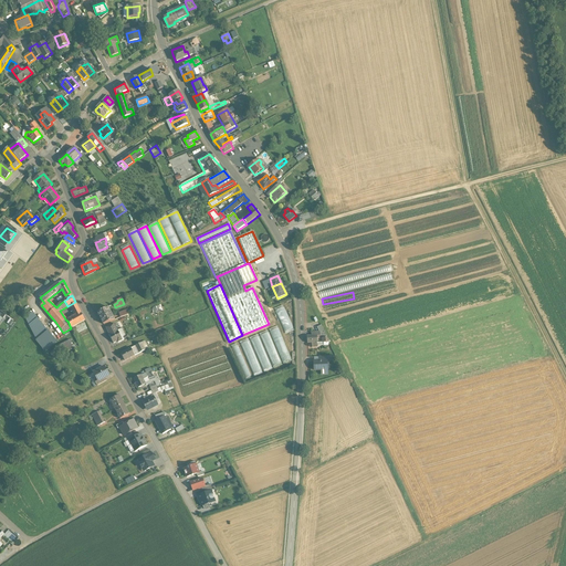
[(285,308),(283,307),(276,311),(275,312),(284,332),(285,333),(292,329),(293,328),(285,308)]
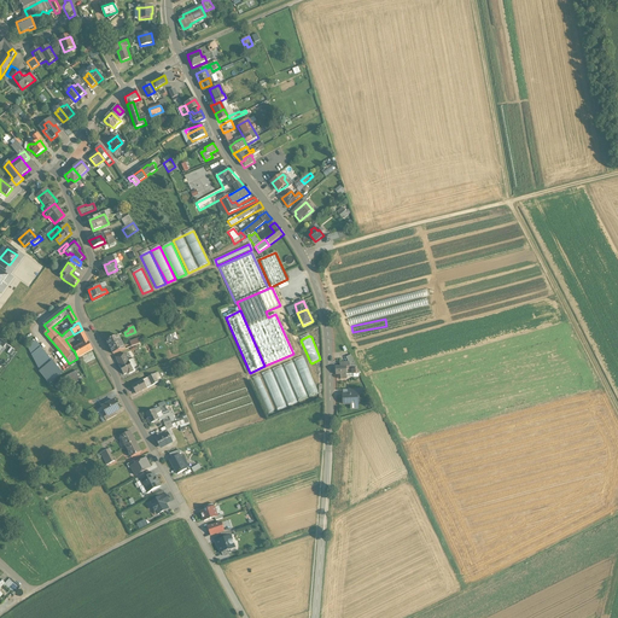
[(87,339),(81,342),(82,345),(74,350),(77,359),(93,350),(87,339)]
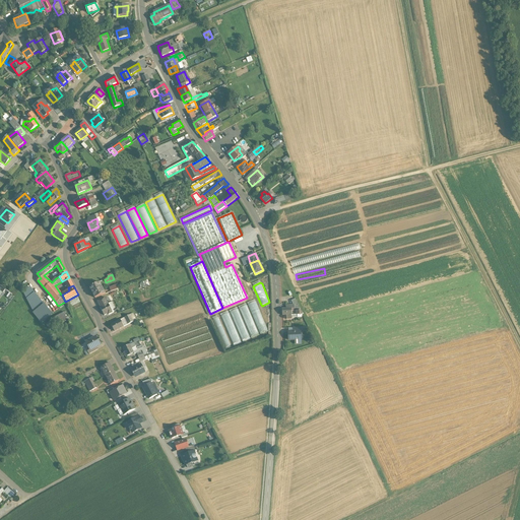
[(101,285),(90,290),(94,299),(106,295),(101,285)]
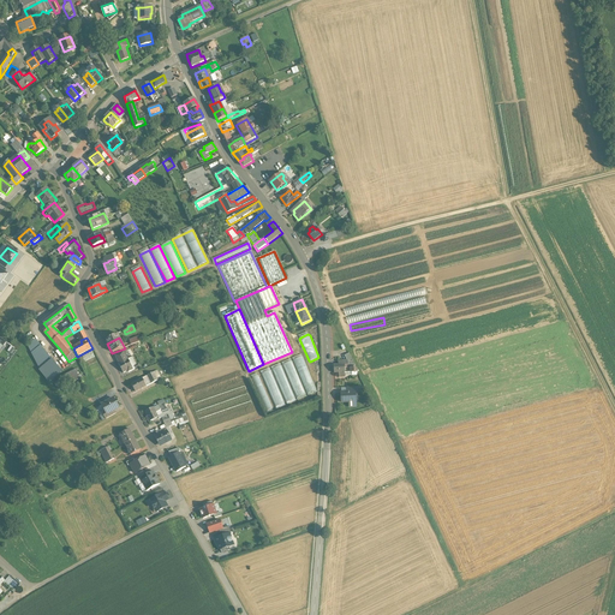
[(52,358),(35,339),(28,345),(40,368),(52,358)]
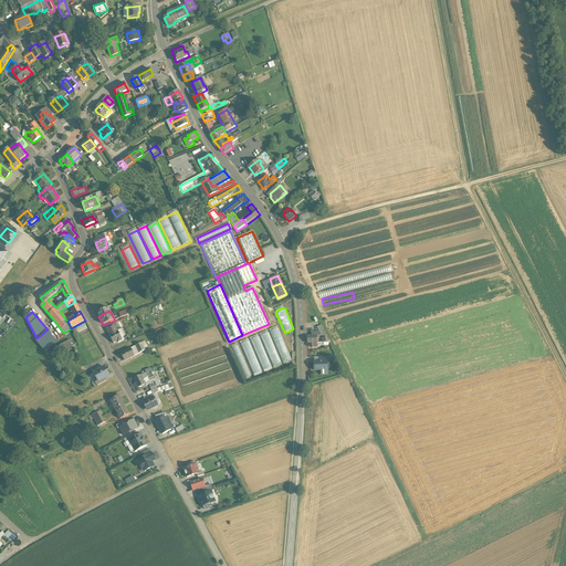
[(116,327),(107,332),(114,344),(117,342),(118,343),(123,342),(122,339),(116,327)]
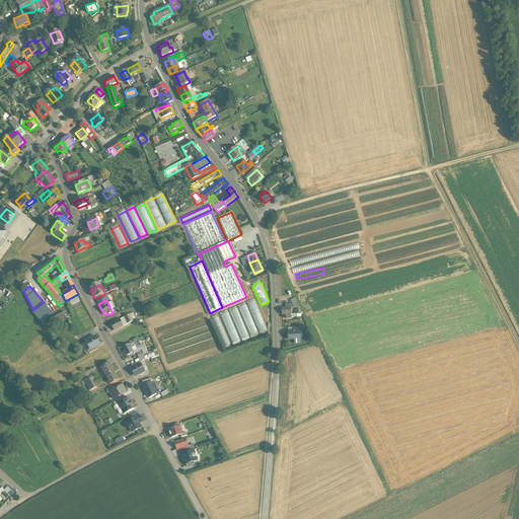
[(256,302),(255,301),(247,305),(242,307),(241,308),(239,308),(233,311),(232,312),(230,312),(221,316),(220,316),(214,319),(213,319),(222,344),(224,348),(267,329),(256,302)]
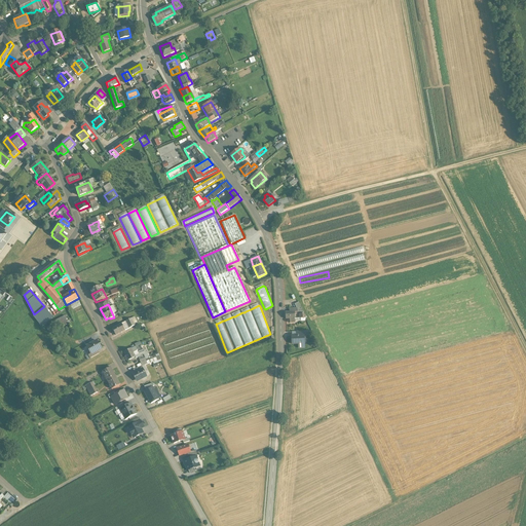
[(52,317),(44,308),(35,316),(41,327),(52,317)]
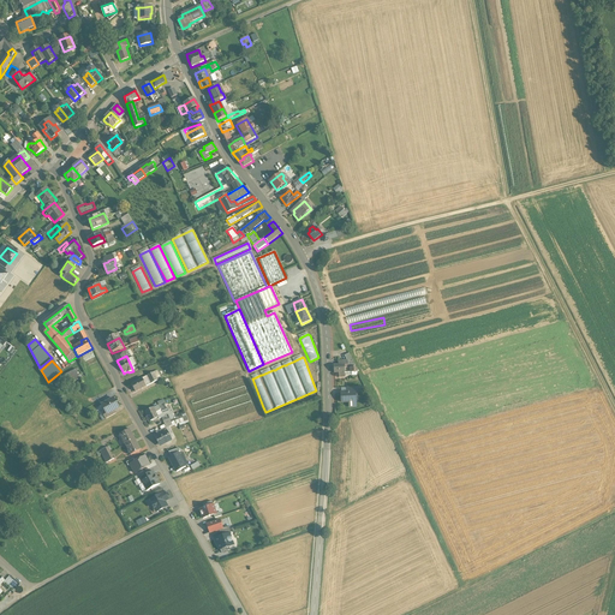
[(347,362),(340,362),(340,365),(334,366),(334,374),(339,374),(339,378),(345,377),(345,368),(347,368),(346,365),(348,365),(348,360),(347,362)]
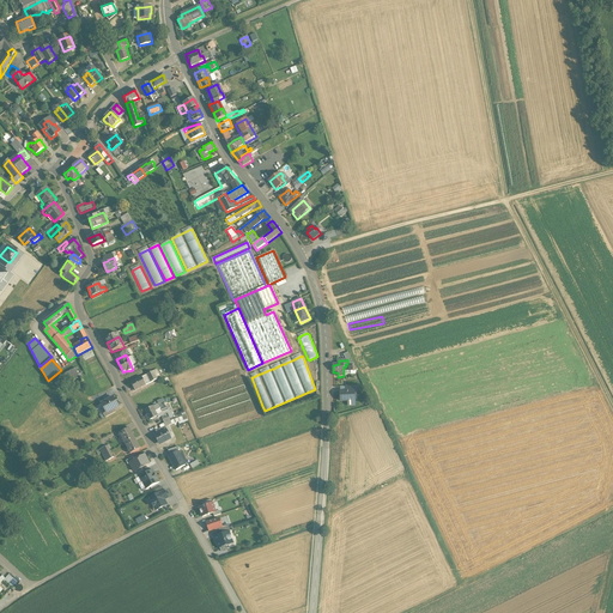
[(76,369),(65,375),(68,384),(79,378),(76,369)]
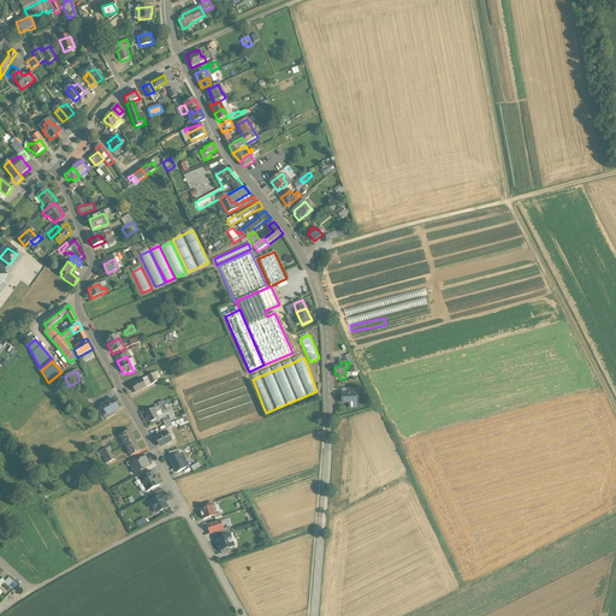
[(154,373),(148,377),(152,385),(158,381),(154,373)]
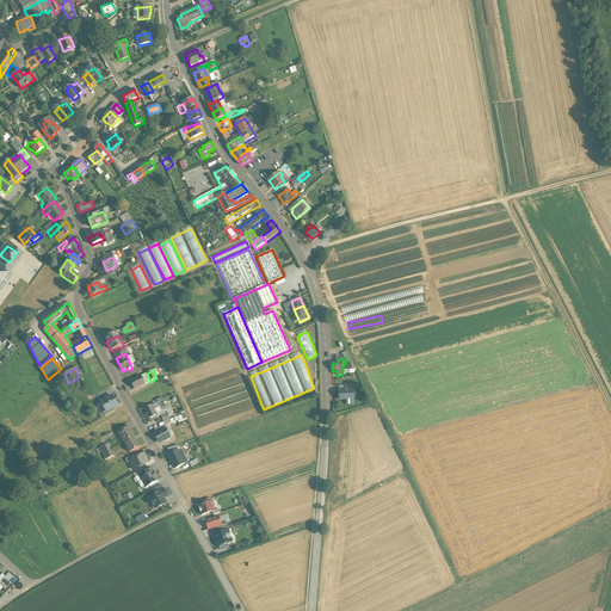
[(55,382),(59,388),(68,383),(65,374),(55,382)]
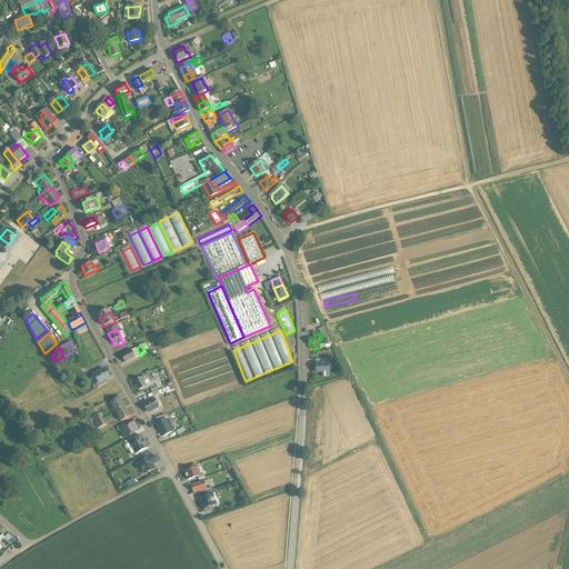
[(131,350),(121,356),(126,363),(136,358),(131,350)]
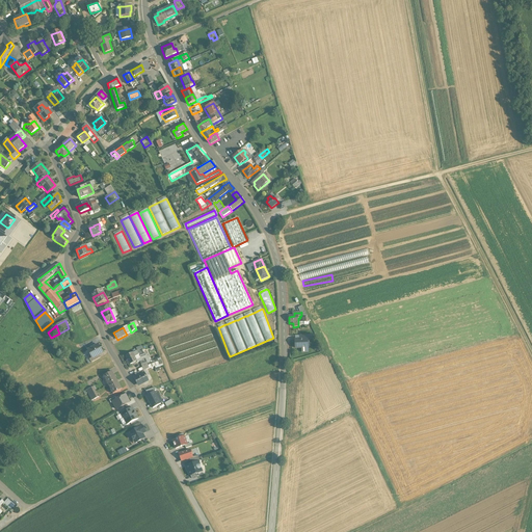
[(300,340),(295,340),(296,348),(301,348),(301,352),(307,352),(306,344),(308,344),(308,340),(300,340)]
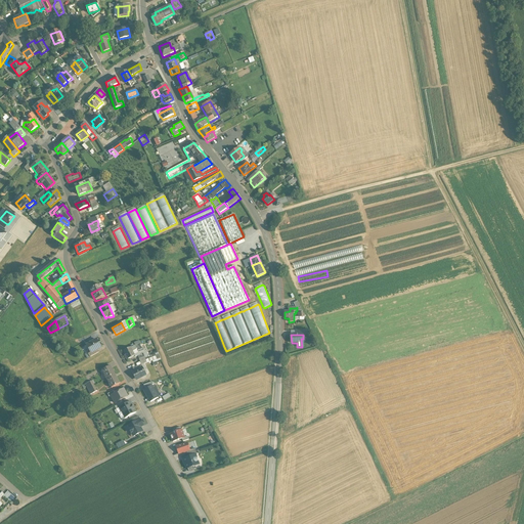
[(96,340),(87,345),(90,351),(91,353),(97,350),(100,349),(97,345),(99,344),(96,340)]
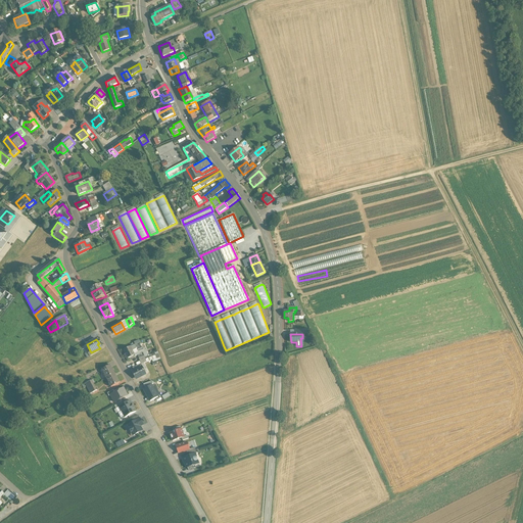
[(135,345),(124,350),(128,359),(135,355),(134,354),(132,351),(136,349),(135,345)]
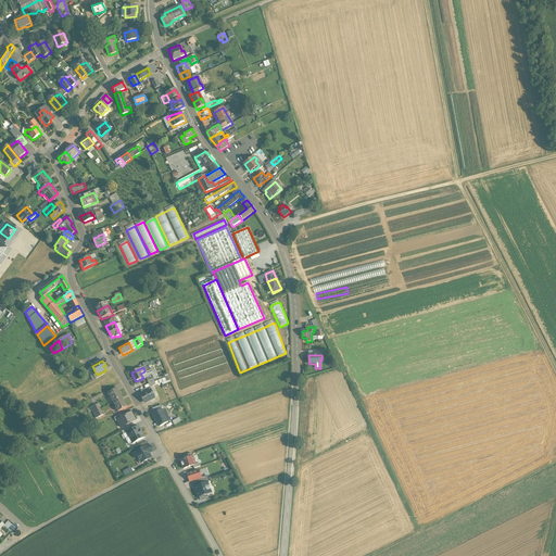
[(153,371),(147,375),(142,377),(143,378),(150,388),(171,380),(167,374),(158,378),(156,375),(154,375),(153,371)]
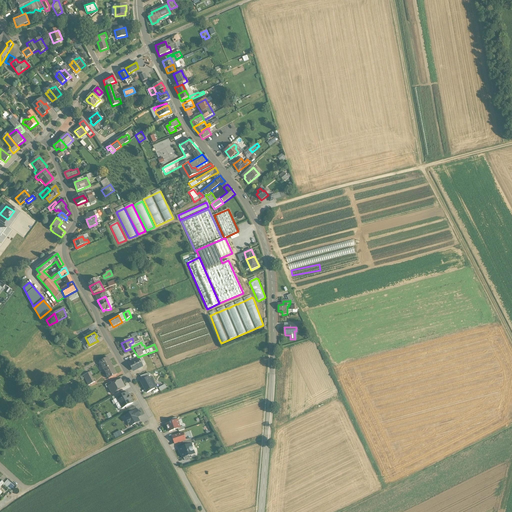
[(113,366),(108,358),(100,362),(104,371),(113,366)]
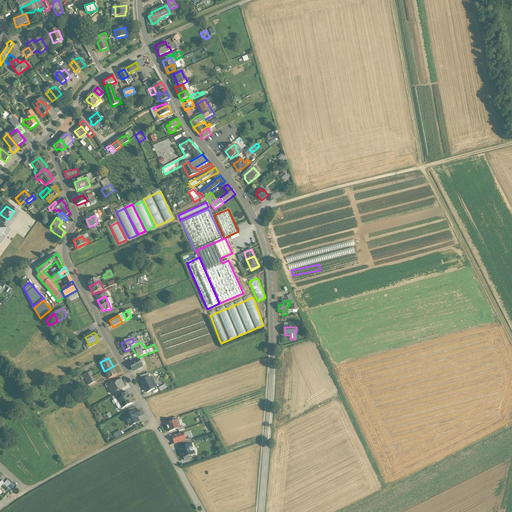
[(134,362),(133,361),(131,363),(129,364),(133,370),(137,368),(137,369),(142,367),(139,360),(134,362)]
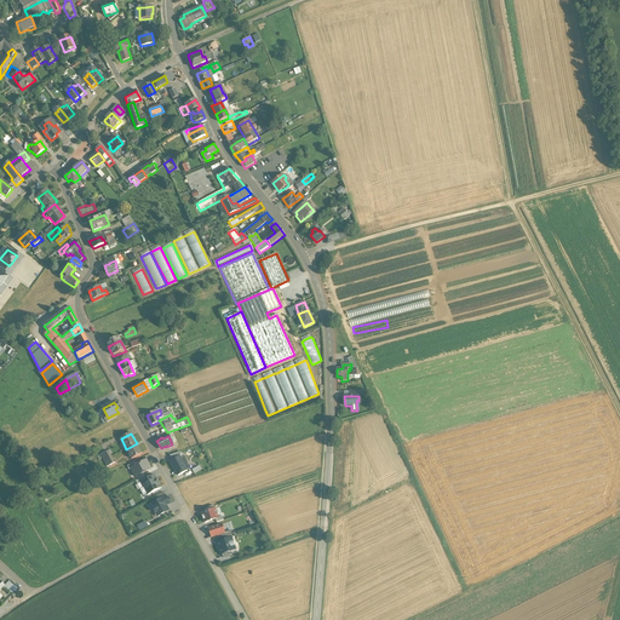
[(142,454),(137,443),(126,449),(132,460),(142,454)]
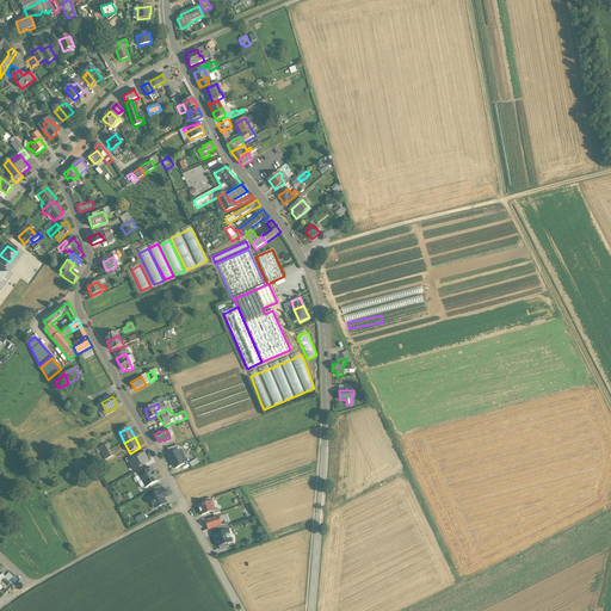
[(185,464),(177,450),(171,454),(168,455),(176,469),(185,464)]
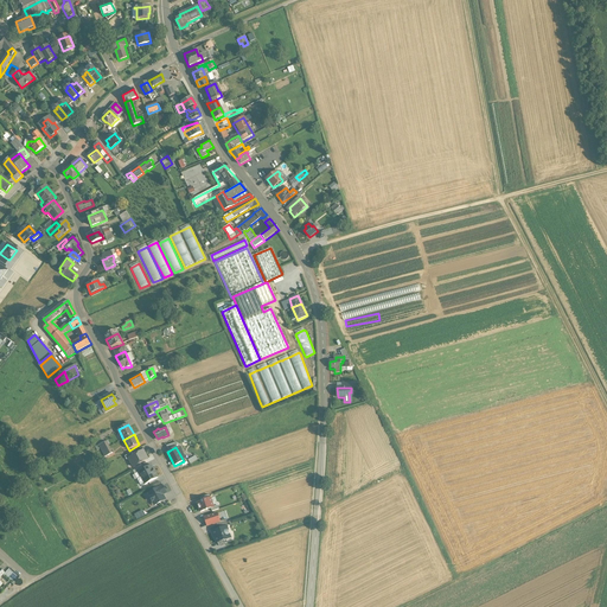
[(134,457),(128,459),(128,460),(133,467),(148,460),(144,451),(134,457)]
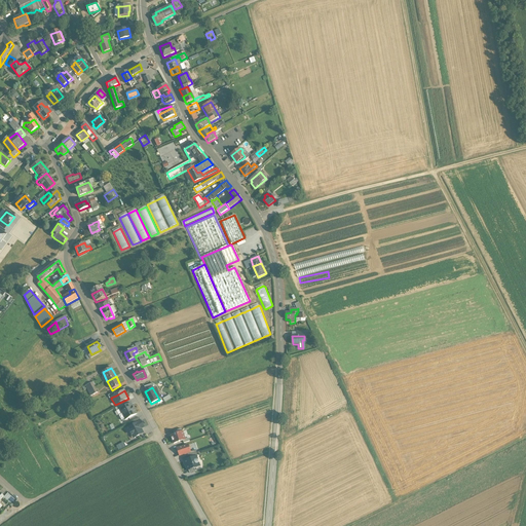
[(137,414),(130,404),(123,407),(119,410),(121,414),(119,416),(122,421),(124,419),(125,420),(137,414)]
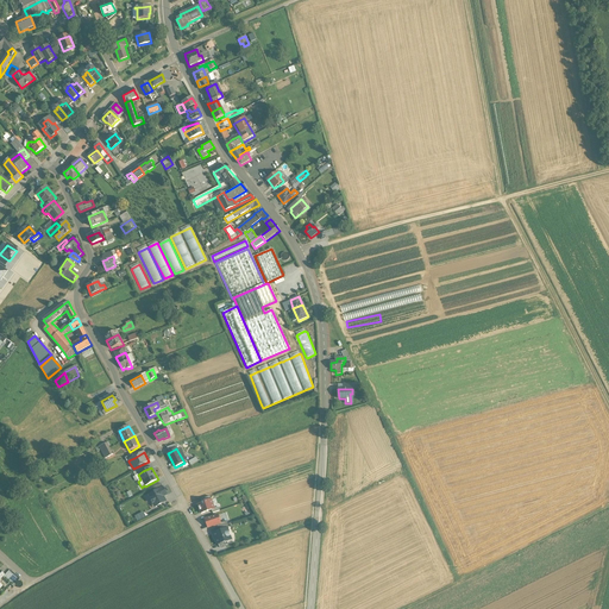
[(167,495),(163,488),(156,493),(149,496),(151,500),(150,500),(152,504),(154,503),(155,508),(165,502),(163,497),(167,495)]
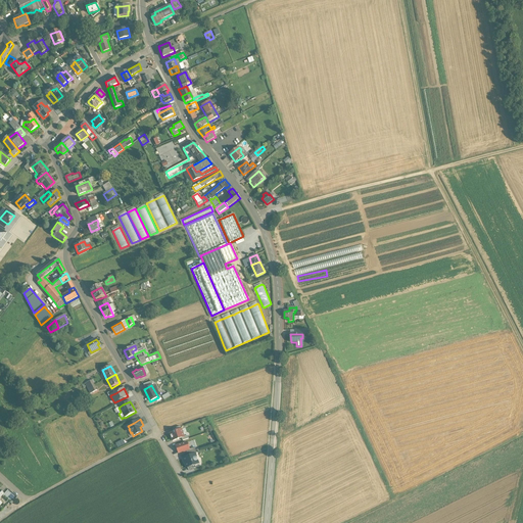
[(174,432),(170,434),(173,441),(182,438),(184,437),(181,430),(174,432)]
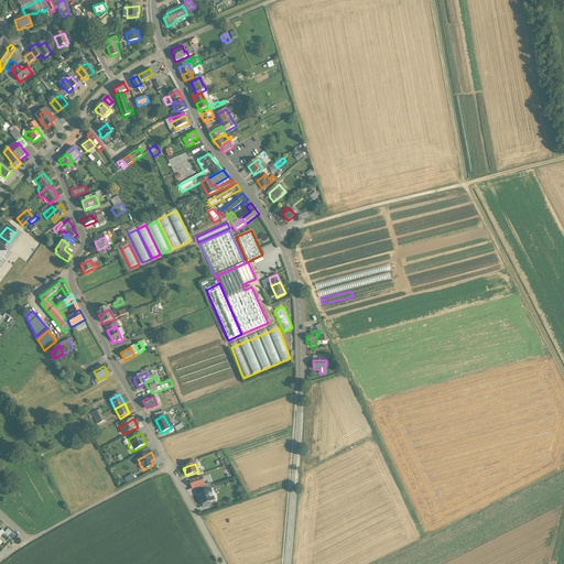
[(134,474),(127,478),(129,484),(137,479),(134,474)]
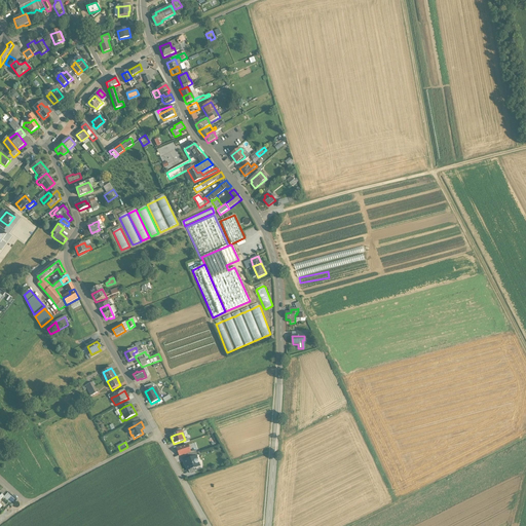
[(188,445),(177,449),(180,456),(187,453),(190,452),(189,449),(190,448),(189,447),(188,446),(188,445)]
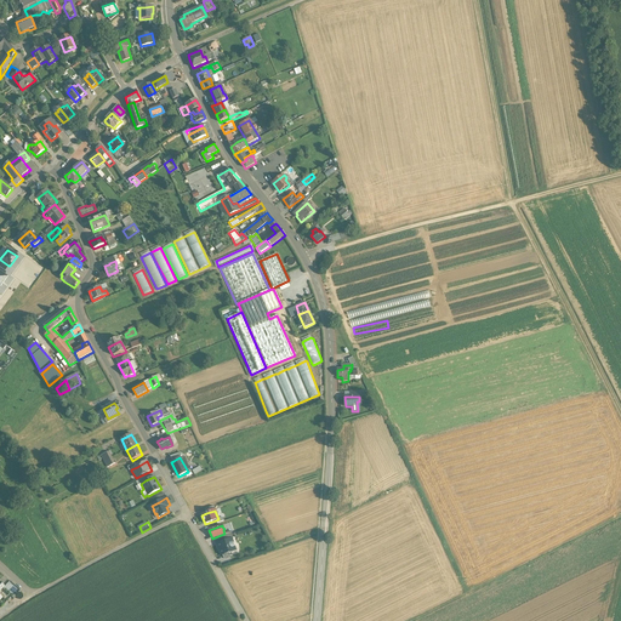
[(226,541),(216,545),(218,551),(220,551),(222,556),(229,553),(233,552),(232,550),(234,548),(234,547),(234,546),(234,545),(233,543),(233,542),(232,540),(226,541)]
